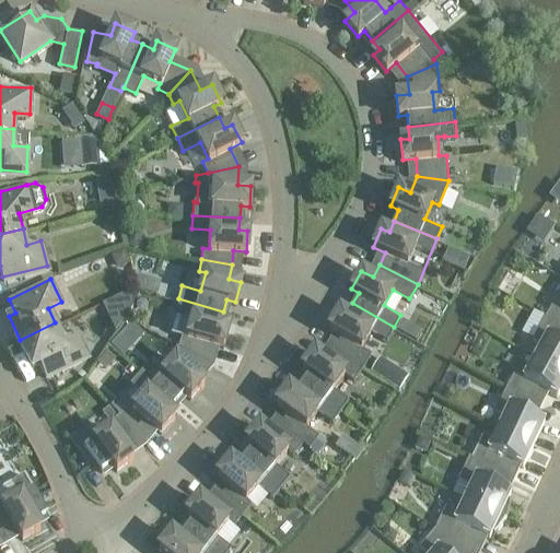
[(559,290),(545,314),(559,321),(559,290)]
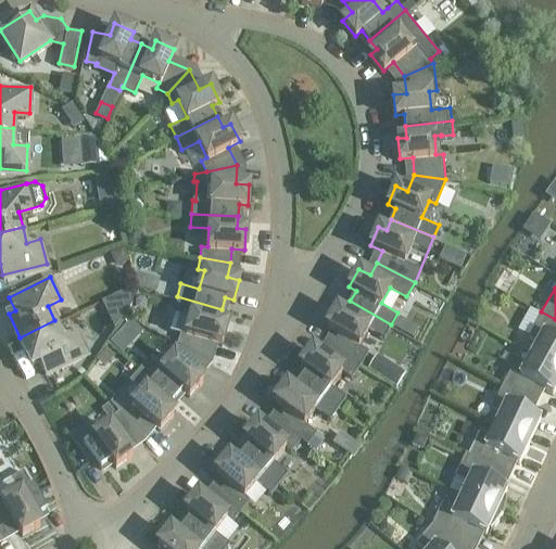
[(180,330),(177,341),(204,356),(209,339),(222,343),(227,322),(218,320),(222,309),(177,296),(174,309),(191,315),(187,332),(180,330)]
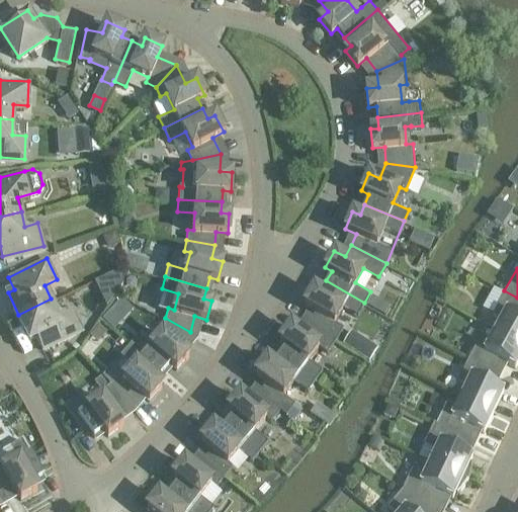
[(315,309),(309,321),(336,338),(343,325),(334,320),(343,305),(357,313),(364,303),(326,280),(321,290),(314,286),(305,303),(315,309)]
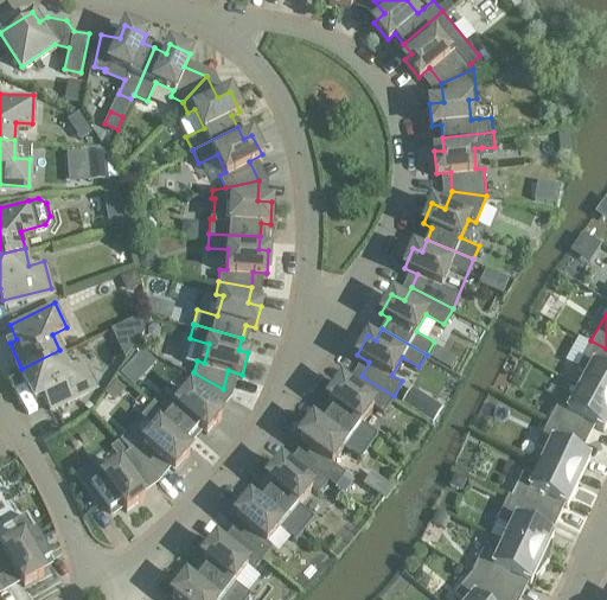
[(587,371),(580,384),(606,399),(606,349),(590,340),(576,366),(587,371)]
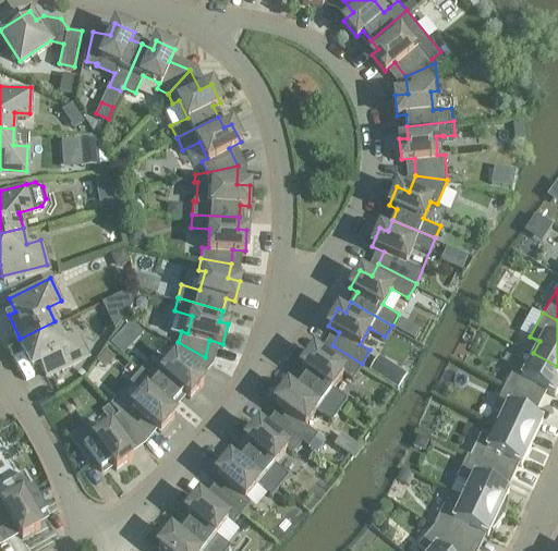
[(55,321),(20,339),(32,363),(38,359),(45,372),(86,353),(75,330),(62,337),(55,321)]
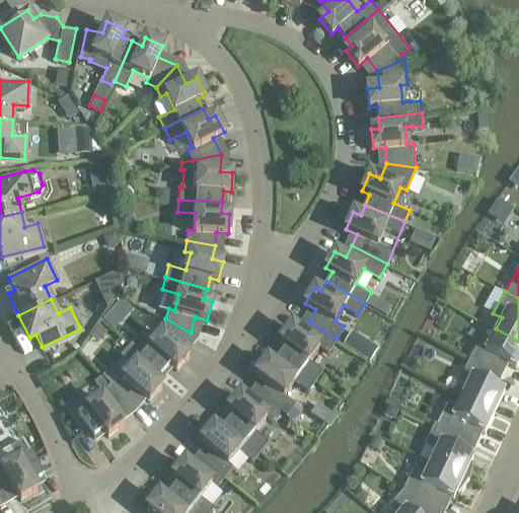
[(138,333),(130,343),(163,371),(170,362),(176,368),(189,353),(179,345),(191,333),(165,318),(158,326),(163,331),(151,344),(138,333)]
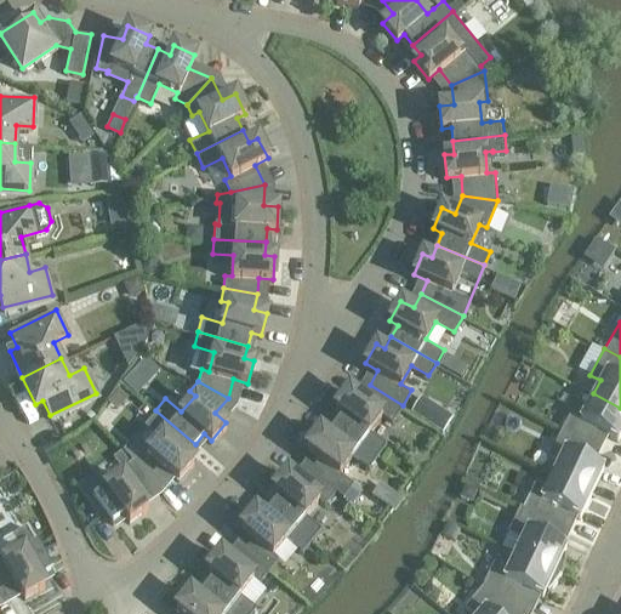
[(343,413),(335,424),(377,454),(386,442),(370,430),(382,413),(392,420),(403,405),(370,385),(360,397),(348,388),(335,407),(343,413)]
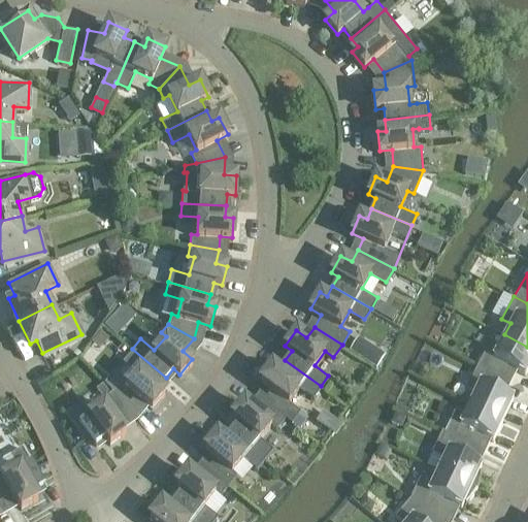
[(490,339),(477,363),(505,377),(512,365),(525,372),(527,366),(527,347),(504,334),(498,345),(490,339)]
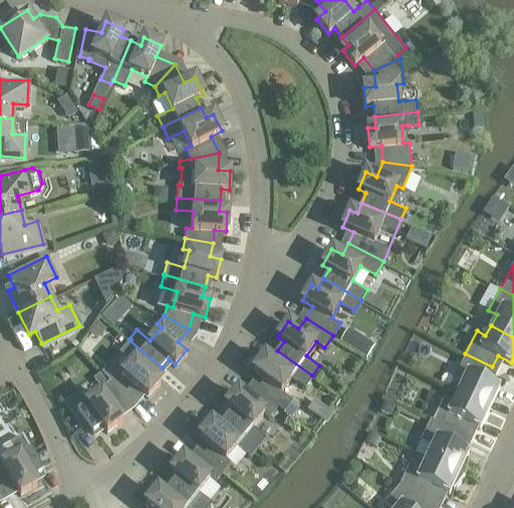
[(129,339),(101,370),(108,378),(129,400),(139,388),(148,395),(161,381),(154,375),(162,367),(129,339)]
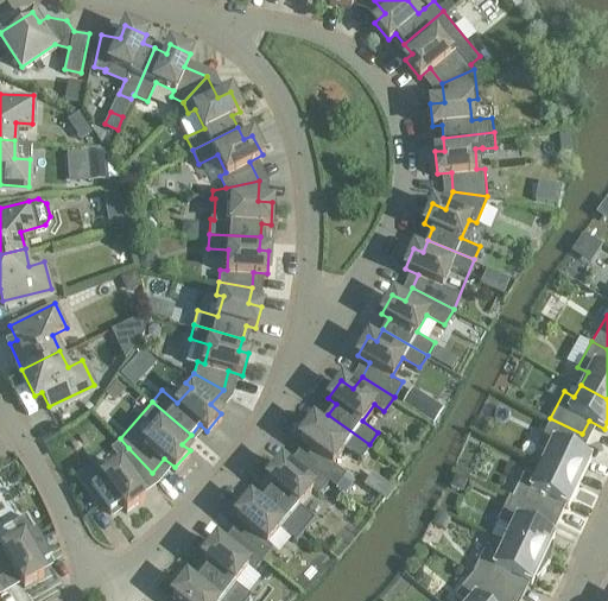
[(311,445),(302,459),(329,479),(336,485),(346,470),(333,461),(344,444),(361,456),(369,444),(328,415),(321,425),(312,419),(299,437),(311,445)]
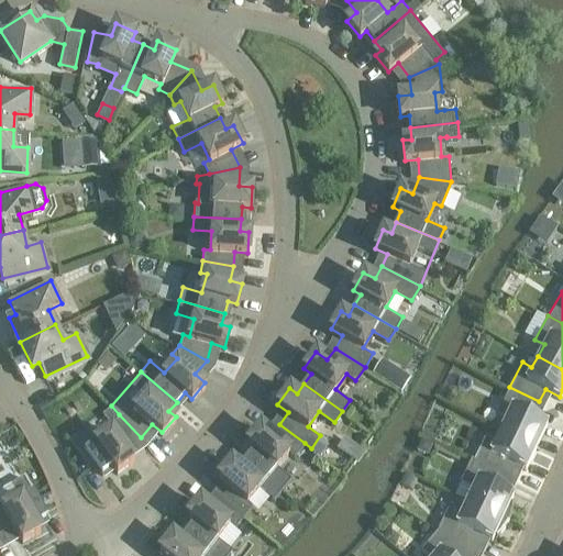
[(507,415),(501,426),(537,444),(547,421),(532,414),(539,401),(509,387),(497,411),(507,415)]
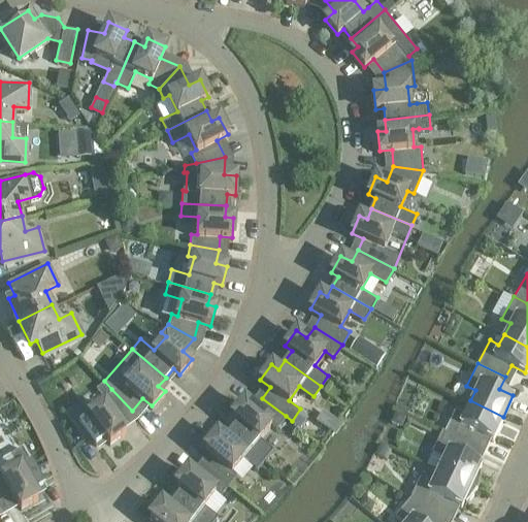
[(132,411),(111,389),(101,397),(104,402),(91,413),(79,398),(69,406),(95,443),(105,435),(109,442),(126,430),(119,420),(132,411)]
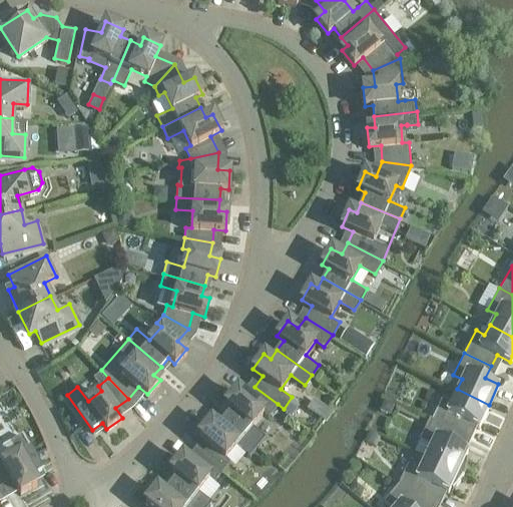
[(231,408),(224,417),(258,444),(266,435),(252,424),(264,411),(268,415),(278,404),(254,387),(246,396),(237,389),(225,403),(231,408)]
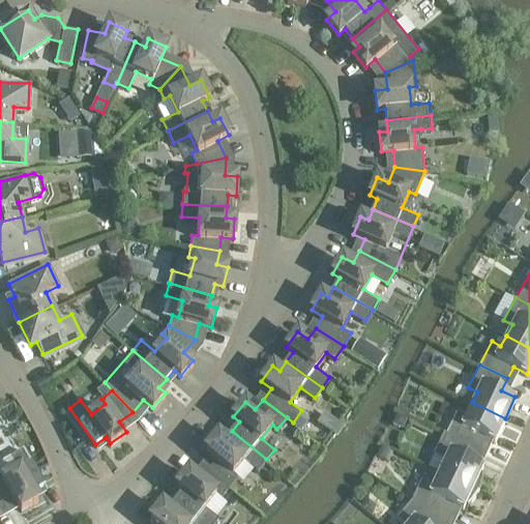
[(458,409),(447,431),(475,445),(475,444),(481,433),(495,439),(505,418),(472,402),(467,413),(458,409)]
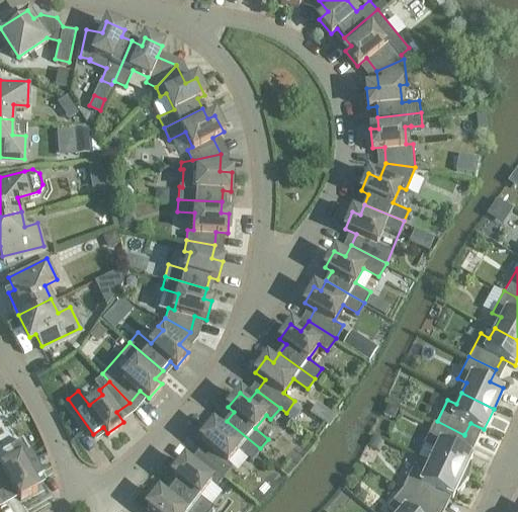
[(435,447),(430,459),(467,477),(469,474),(470,471),(471,466),(471,463),(471,459),(470,459),(469,459),(471,453),(465,450),(471,438),(464,434),(464,435),(437,421),(433,420),(423,441),(435,447)]
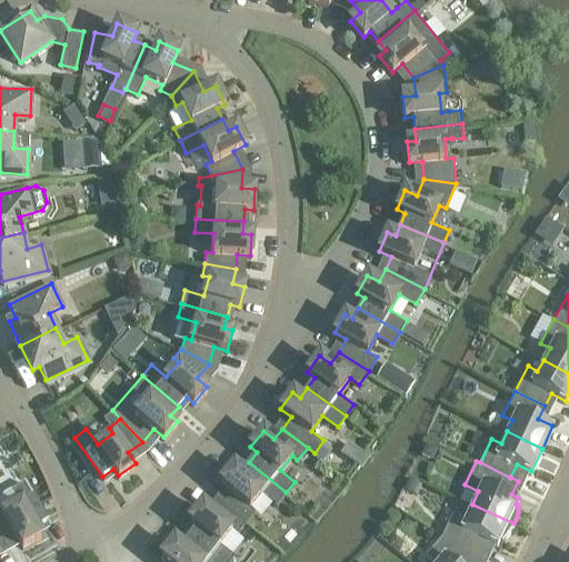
[(231,490),(221,501),(247,521),(256,510),(250,505),(261,491),(277,503),(286,492),(249,462),(241,471),(235,465),(220,481),(231,490)]
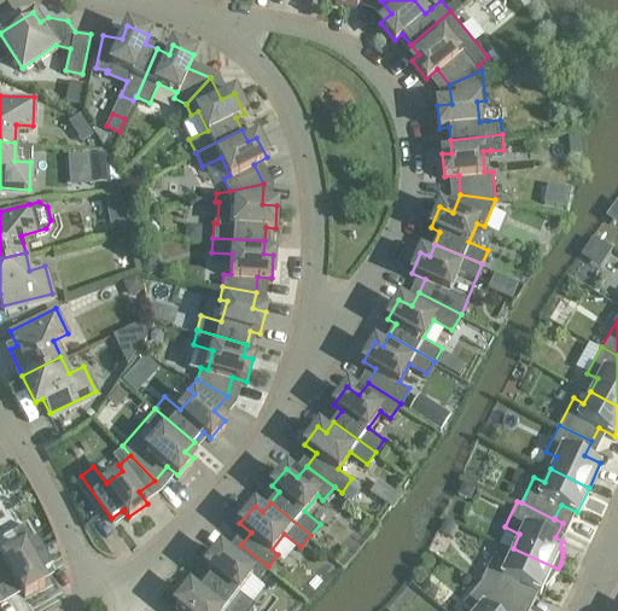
[(0,535),(0,579),(5,587),(17,580),(24,593),(44,581),(39,572),(52,565),(25,521),(0,535)]
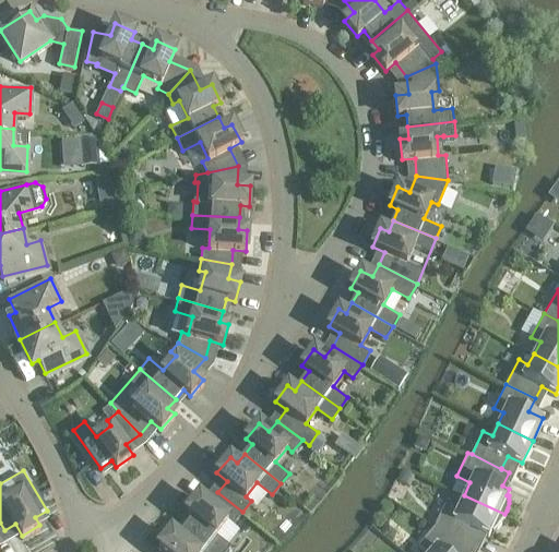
[(193,516),(186,526),(218,551),(224,551),(230,544),(216,532),(228,518),(234,523),(242,512),(217,492),(209,503),(199,494),(186,511),(193,516)]
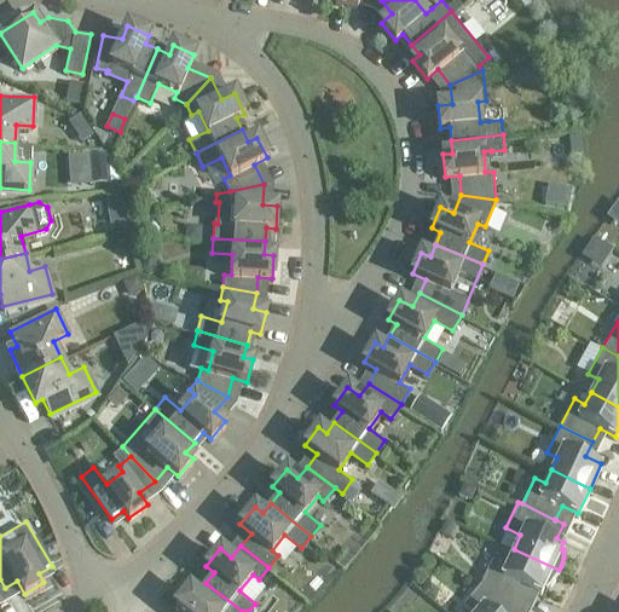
[(492,556),(481,582),(524,608),(532,588),(541,592),(544,585),(545,585),(547,587),(549,584),(553,581),(555,577),(557,575),(559,570),(514,549),(507,564),(492,556)]
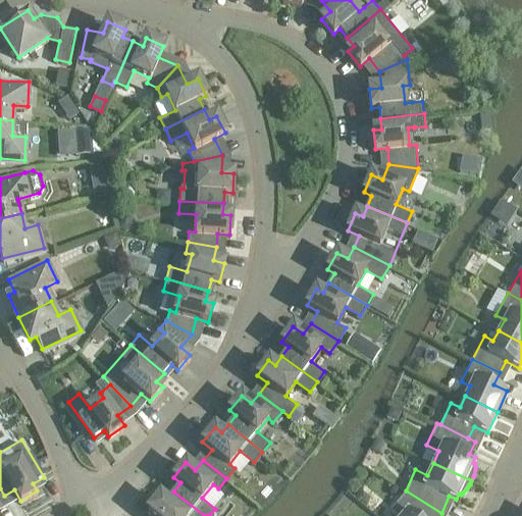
[(400,515),(438,515),(441,513),(406,491),(390,508),(400,515)]
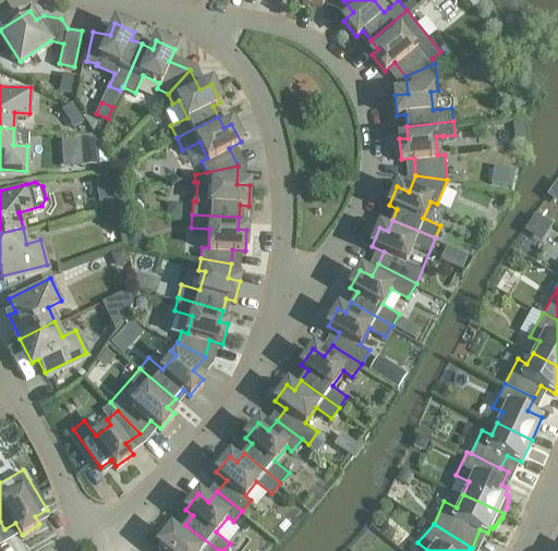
[(218,550),(185,525),(178,534),(171,529),(158,545),(165,550),(218,550)]
